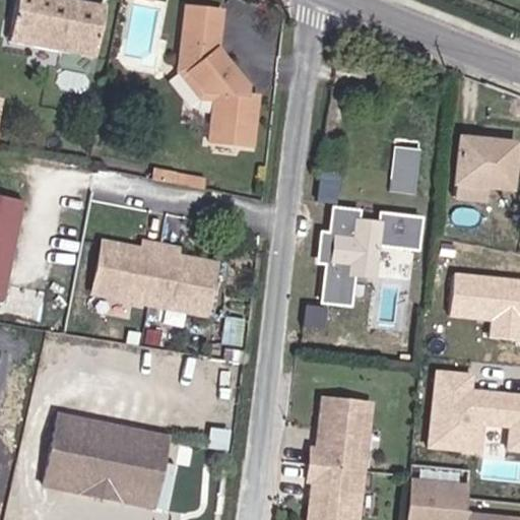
[(107,10),(58,0),(19,0),(13,40),(100,57),(107,10)]
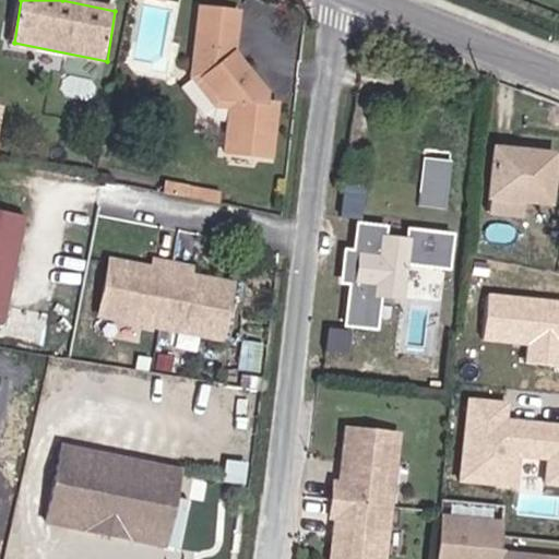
[(244,11),(199,7),(191,78),(225,116),(226,152),(275,156),(281,105),(271,103),(271,95),(239,52),(244,11)]
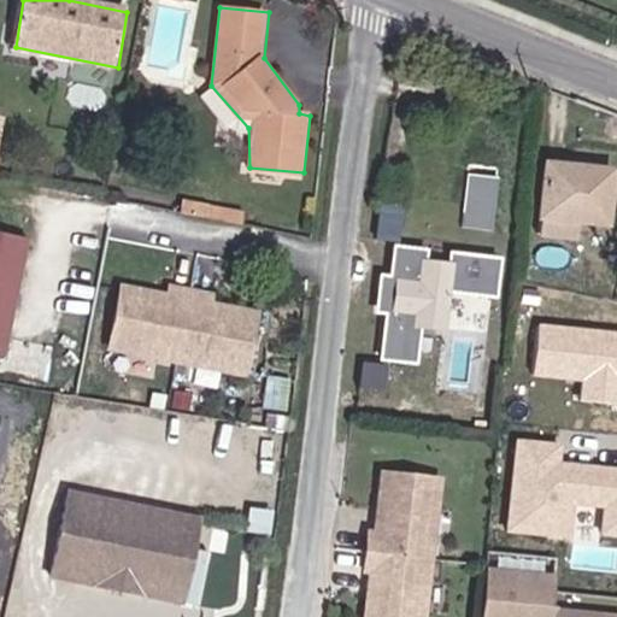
[(616,182),(616,165),(545,160),(540,234),(580,238),(580,224),(613,227),(616,182)]
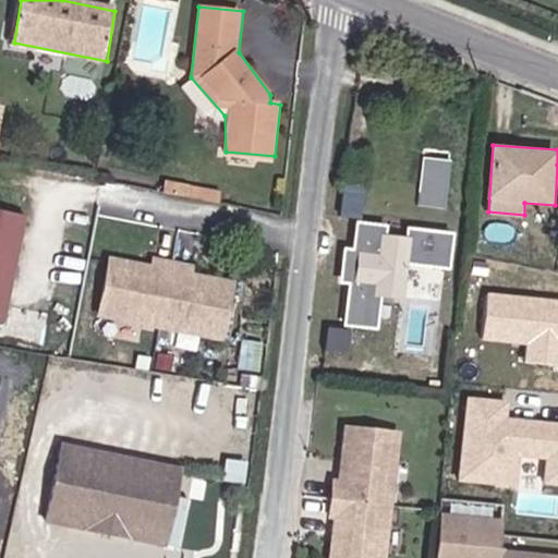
[(449,206),(453,158),(424,156),(420,203),(449,206)]
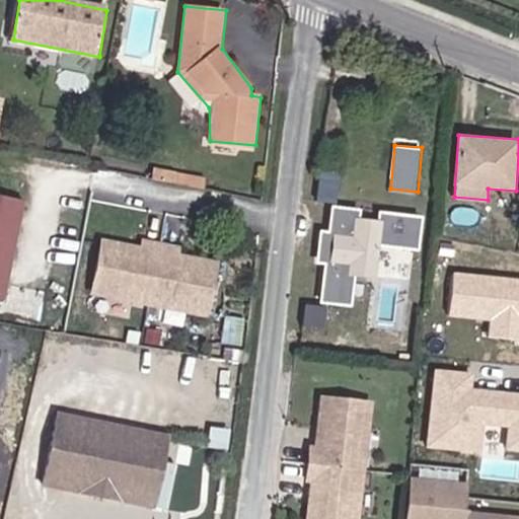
[(23,198),(0,193),(0,299),(5,301),(23,198)]
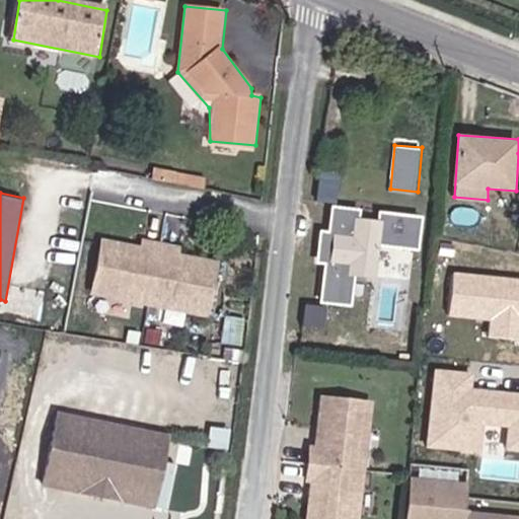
[(360,212),(332,206),(330,233),(323,231),(319,265),(326,266),(322,307),(354,311),(358,280),(377,283),(379,247),(421,250),(425,218),(382,211),(380,222),(361,220),(360,212)]
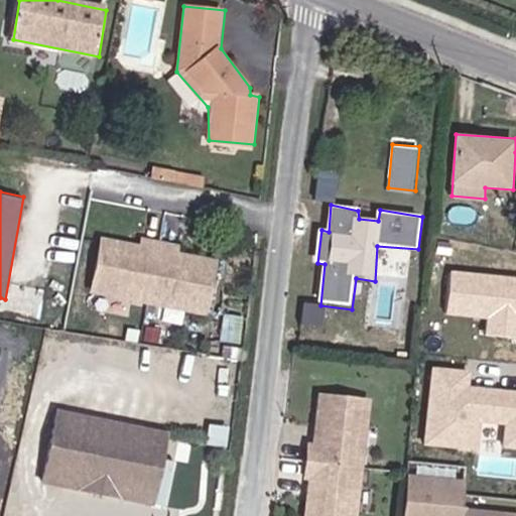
[(139,243),(104,235),(93,288),(208,313),(218,260),(181,252),(181,245),(141,238),(139,243)]
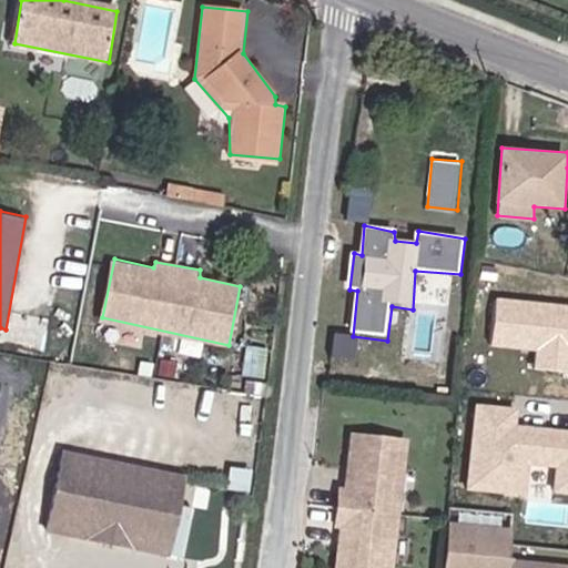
[(397,567),(412,439),(350,433),(337,567),(397,567)]
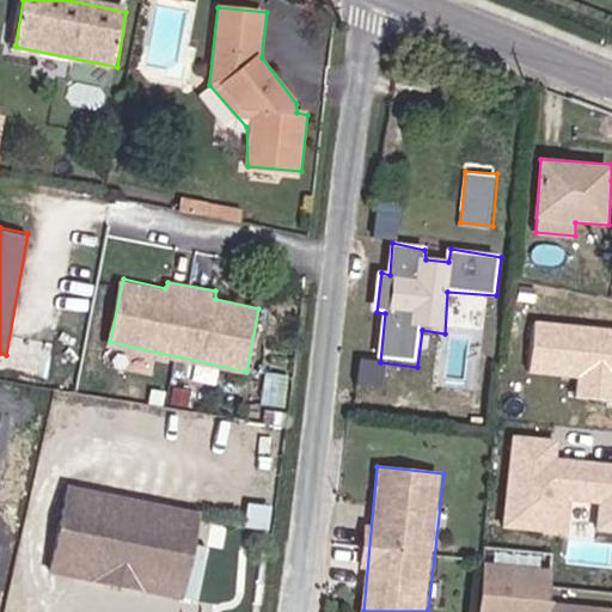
[(197,513),(69,488),(51,570),(188,600),(197,513)]
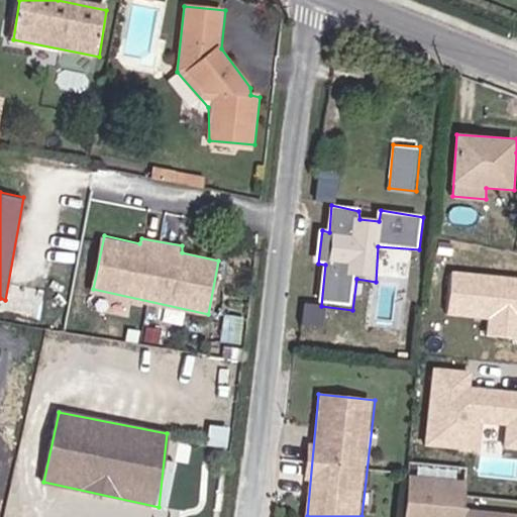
[(467,482),(409,477),(405,516),(463,516),(464,513),(467,482)]
